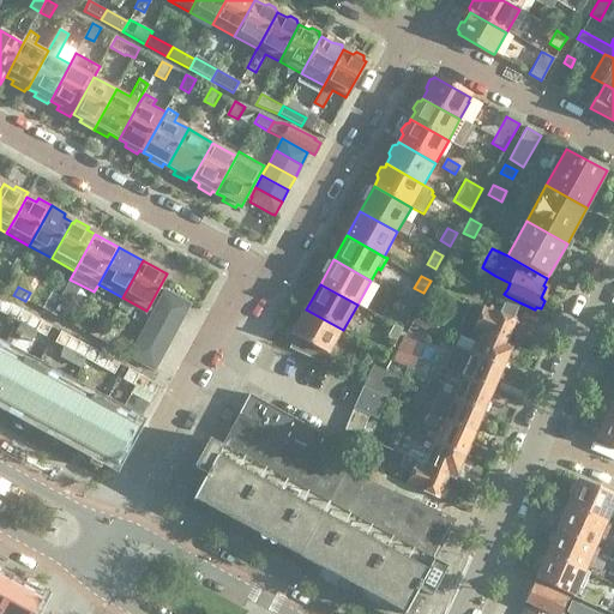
[(163,290),(156,304),(181,317),(188,305),(163,290)]
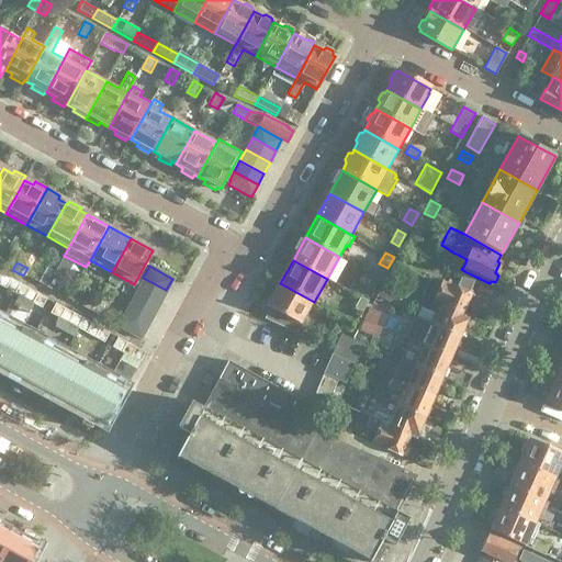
[(36,283),(45,289),(53,277),(54,273),(45,268),(36,283)]
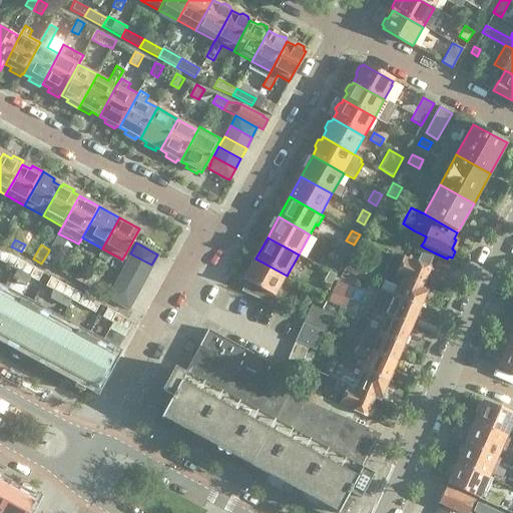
[(417,262),(428,267),(434,252),(424,247),(417,262)]
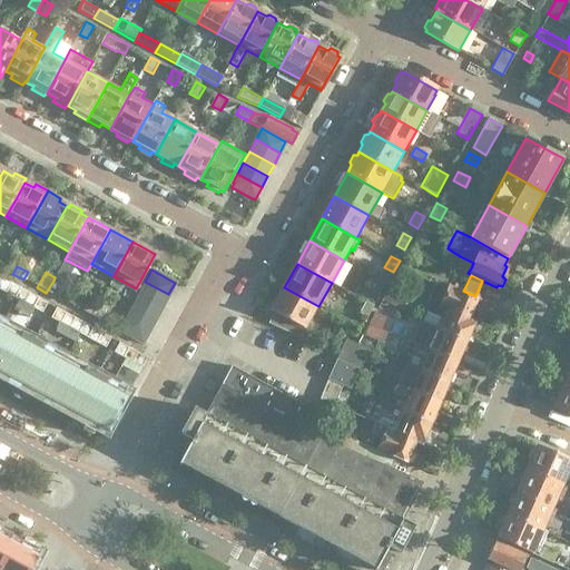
[(11,283),(2,278),(0,282),(0,290),(6,293),(11,283)]
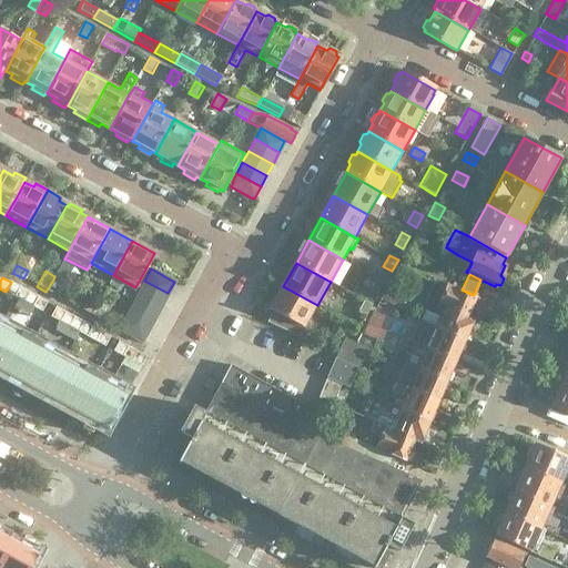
[(378,295),(385,283),(377,277),(371,290),(378,295)]
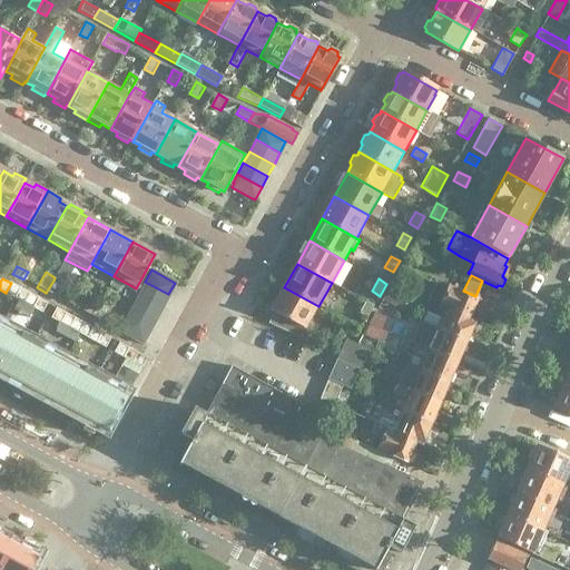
[(53,281),(46,293),(53,297),(61,285),(53,281)]
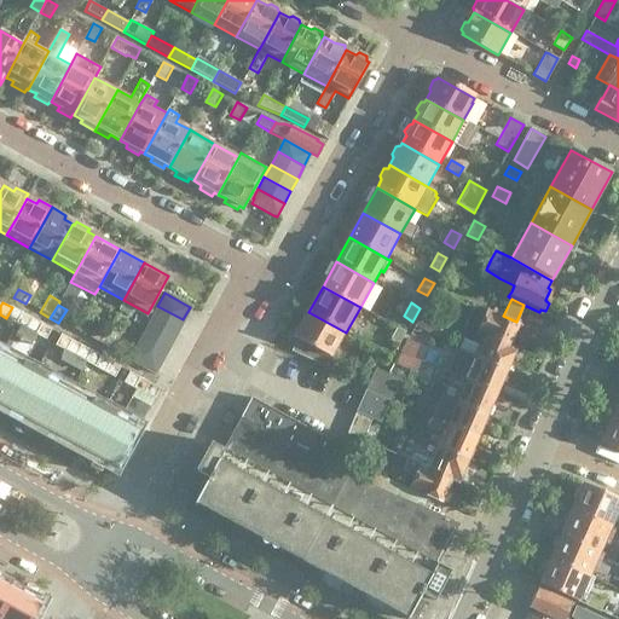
[(157,306),(150,319),(175,333),(183,319),(157,306)]
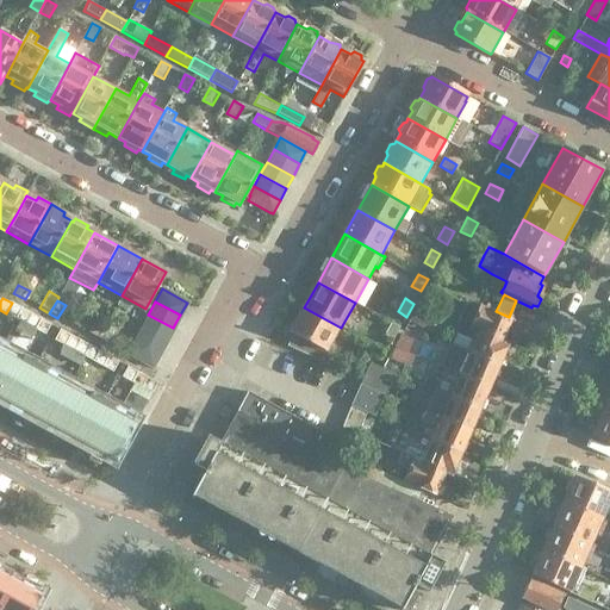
[(22,307),(12,303),(6,313),(16,318),(22,307)]
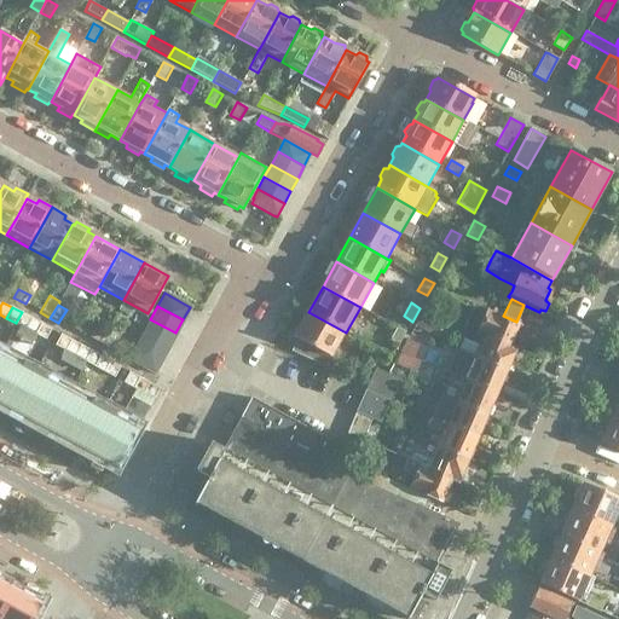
[(464,325),(467,327),(476,330),(510,345),(520,323),(516,322),(503,316),(487,308),(485,313),(481,320),(469,314),(464,325)]
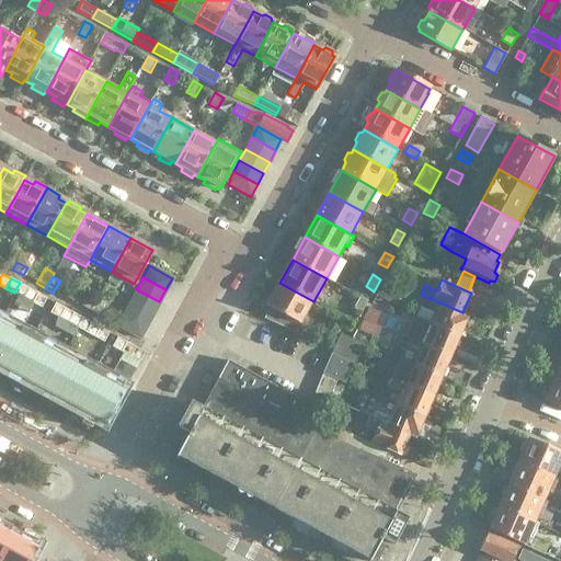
[(398,288),(385,281),(376,296),(389,304),(398,288)]
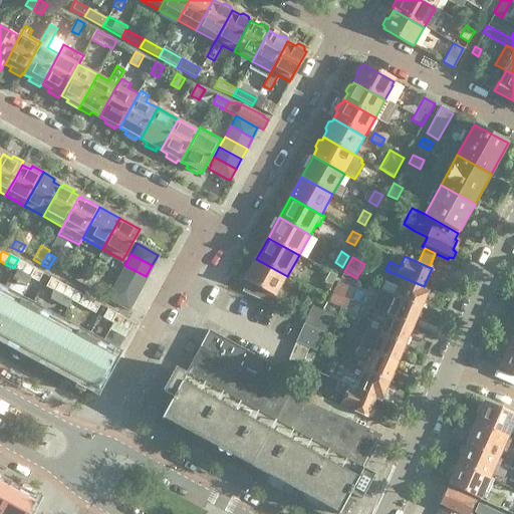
[(26,264),(18,259),(13,268),(21,273),(26,264)]
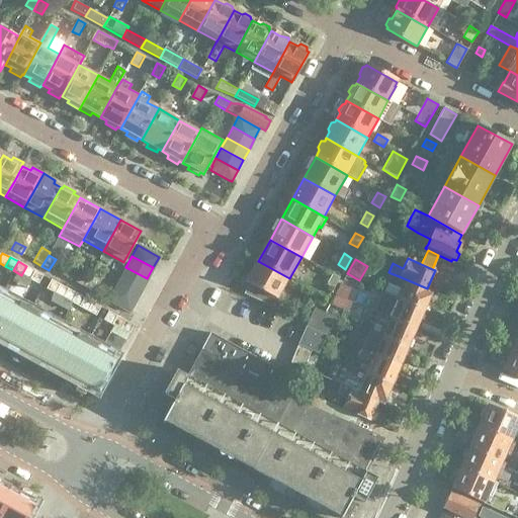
[(289,278),(258,261),(246,283),(249,284),(243,293),(271,307),(279,293),(280,294),(289,278)]
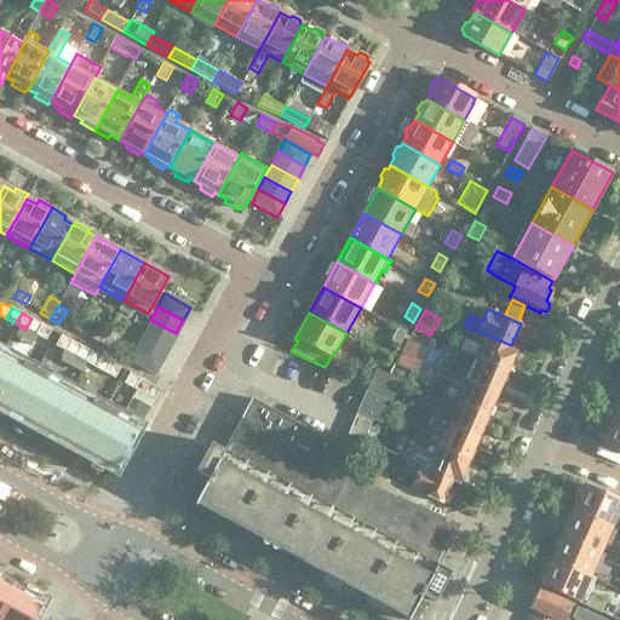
[(41,323),(32,319),(26,329),(35,334),(41,323)]
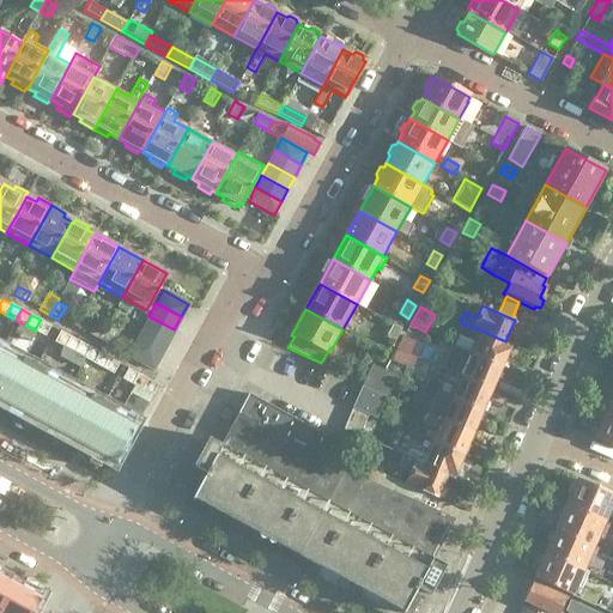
[(89,320),(82,315),(74,328),(82,333),(89,320)]
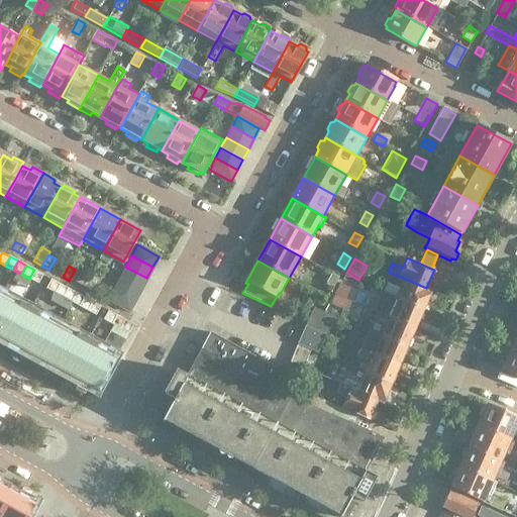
[(125,267),(119,278),(140,289),(146,278),(125,267)]
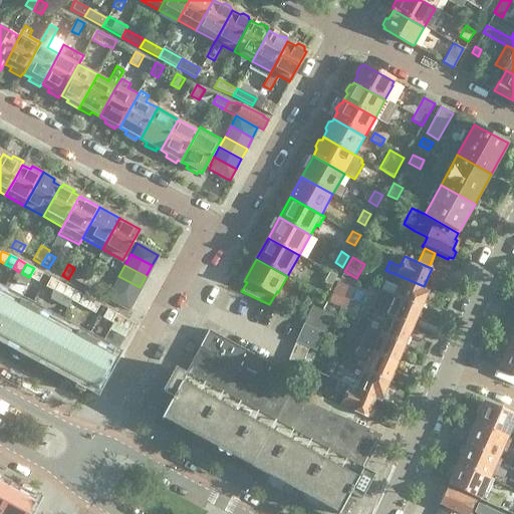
[(42,272),(34,268),(29,277),(37,281),(42,272)]
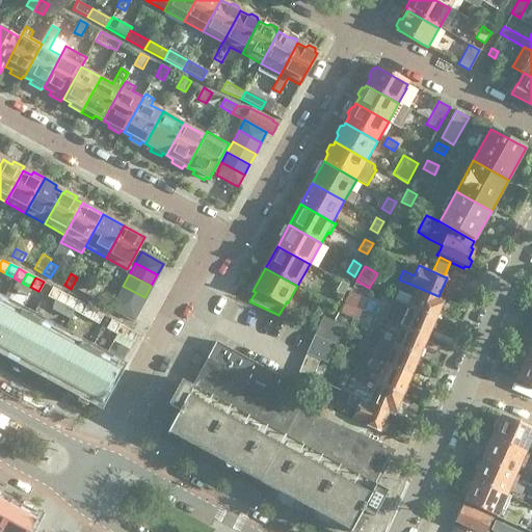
[(410,296),(406,306),(436,318),(445,299),(439,296),(409,284),(401,281),(397,290),(410,296)]
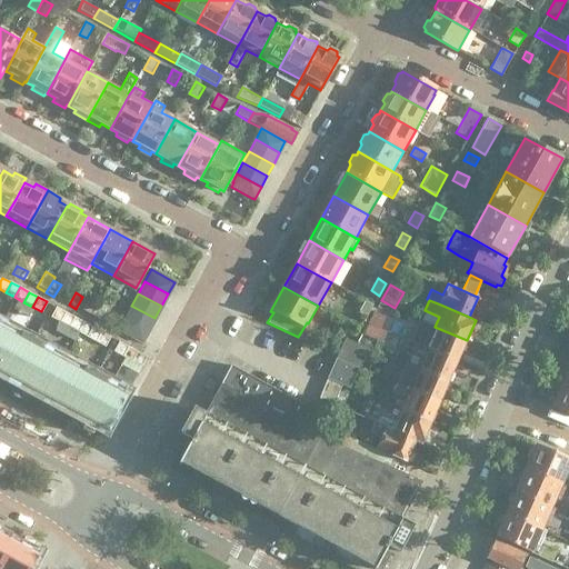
[(357,313),(366,317),(372,306),(365,301),(357,313)]
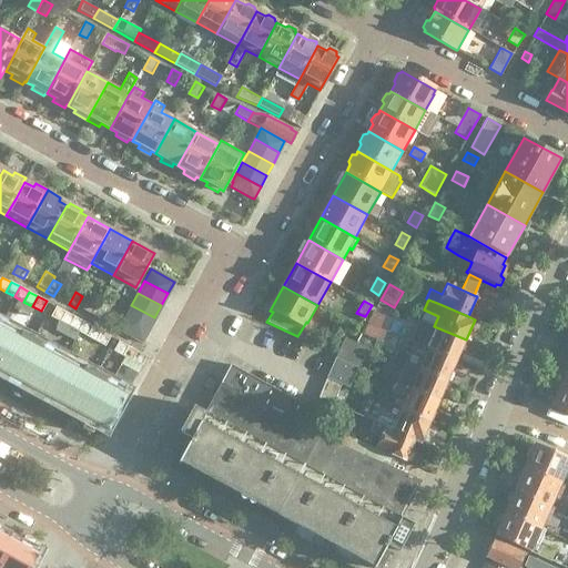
[(92,315),(95,306),(87,302),(82,310),(92,315)]
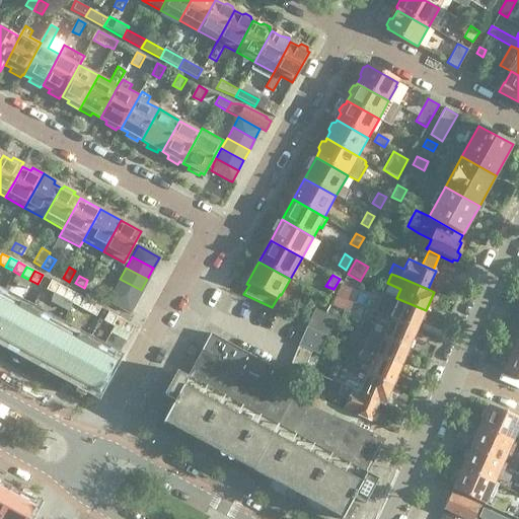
[(87,280),(84,288),(91,291),(97,281),(89,277),(87,280)]
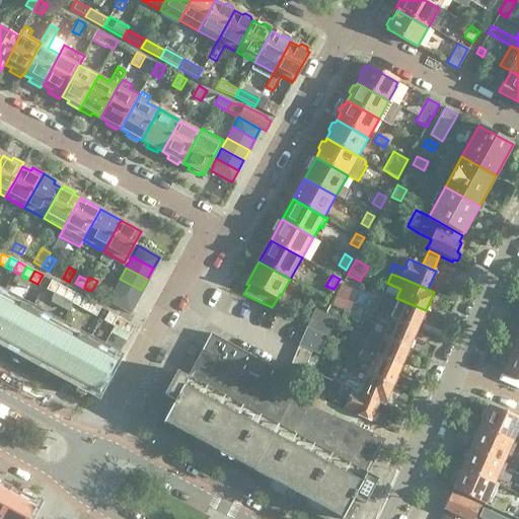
[(120,279),(114,290),(135,301),(141,290),(120,279)]
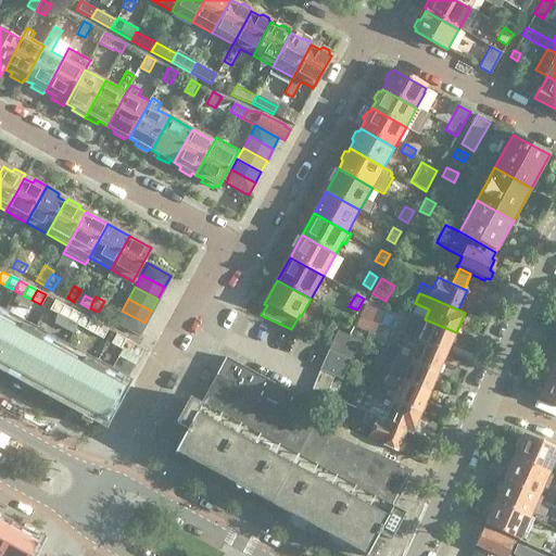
[(63,304),(54,300),(50,310),(59,314),(63,304)]
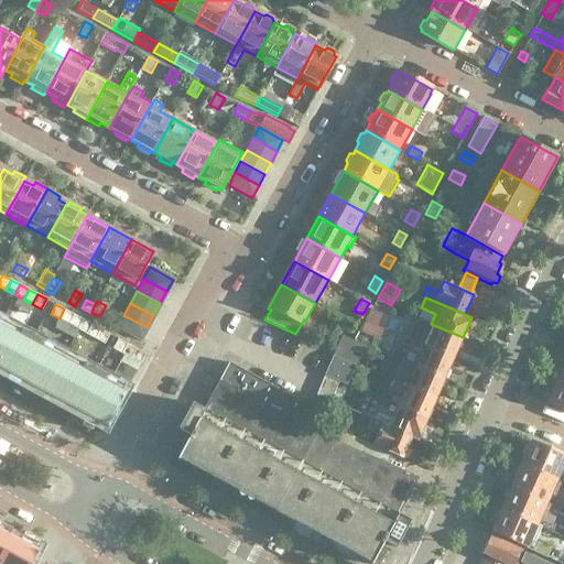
[(73,314),(64,308),(60,318),(67,323),(73,314)]
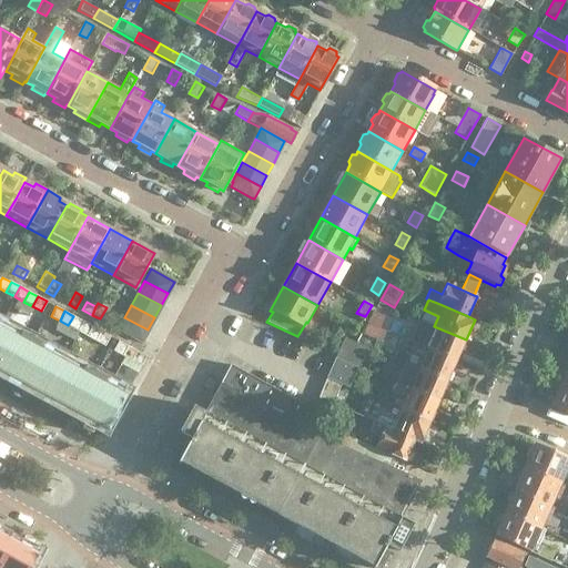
[(374,312),(368,324),(378,328),(381,330),(386,317),(374,312)]
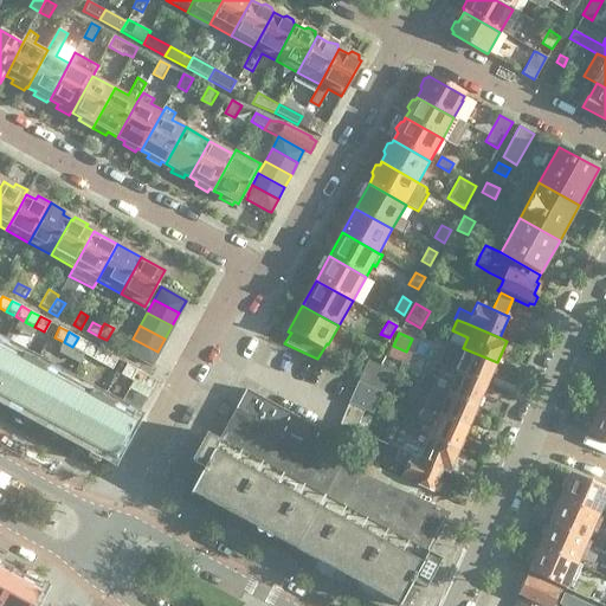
[(88,342),(78,337),(72,347),(82,353),(88,342)]
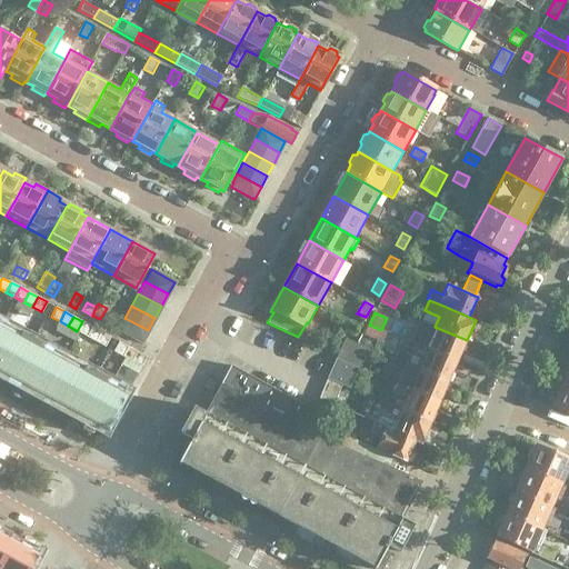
[(148,330),(125,318),(118,330),(141,342),(148,330)]
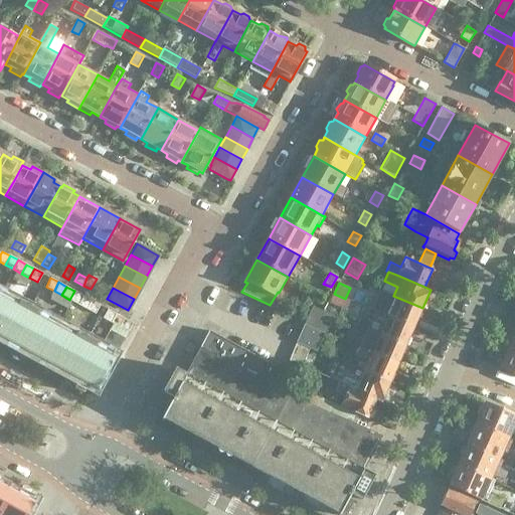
[(82,295),(74,291),(69,300),(77,304),(82,295)]
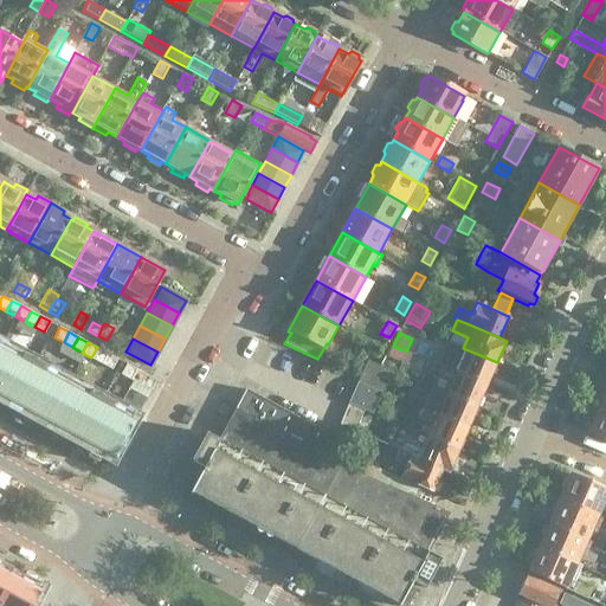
[(404,350),(393,346),(388,356),(399,361),(404,350)]
